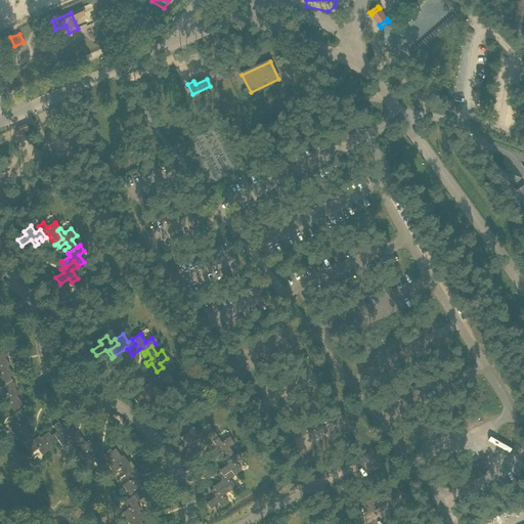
[(0,380),(2,379),(5,384),(12,380),(10,378),(14,375),(8,366),(10,365),(5,357),(7,356),(3,350),(0,351),(0,380)]
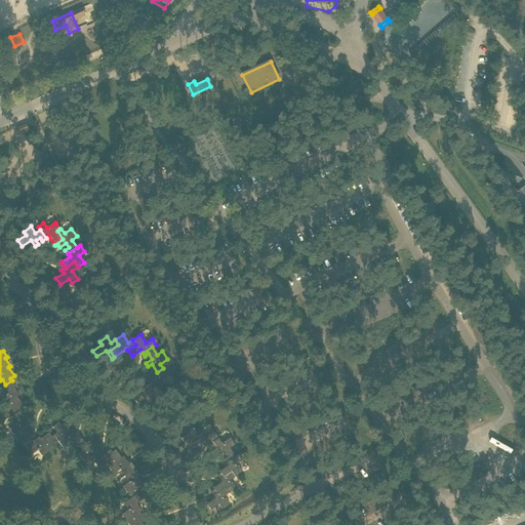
[(153,376),(150,378),(156,388),(157,389),(162,385),(160,381),(168,375),(163,368),(157,372),(152,364),(148,366),(147,367),(153,376)]
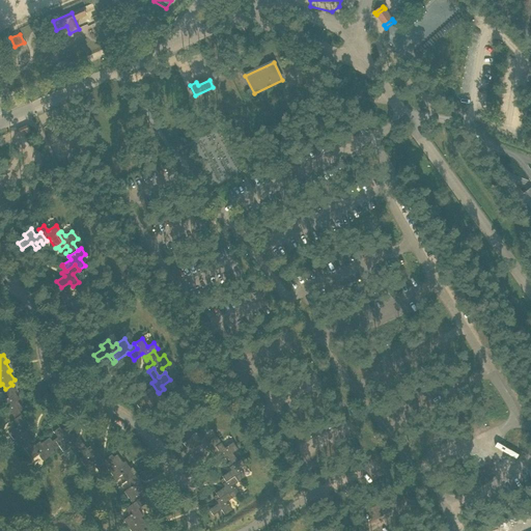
[(158,392),(151,383),(147,385),(149,389),(145,391),(143,388),(139,390),(144,396),(135,402),(139,408),(146,402),(150,409),(158,403),(152,395),(158,392)]
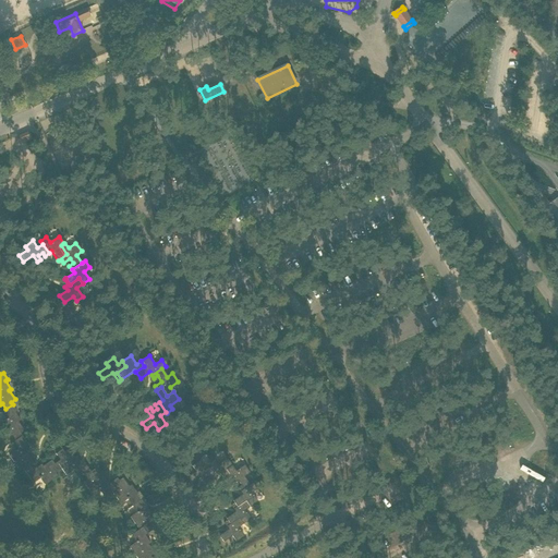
[(12,435),(15,440),(22,436),(21,434),(25,431),(19,422),(21,421),(15,412),(17,411),(13,404),(5,409),(1,412),(7,420),(0,423),(0,425),(9,437),(12,435)]
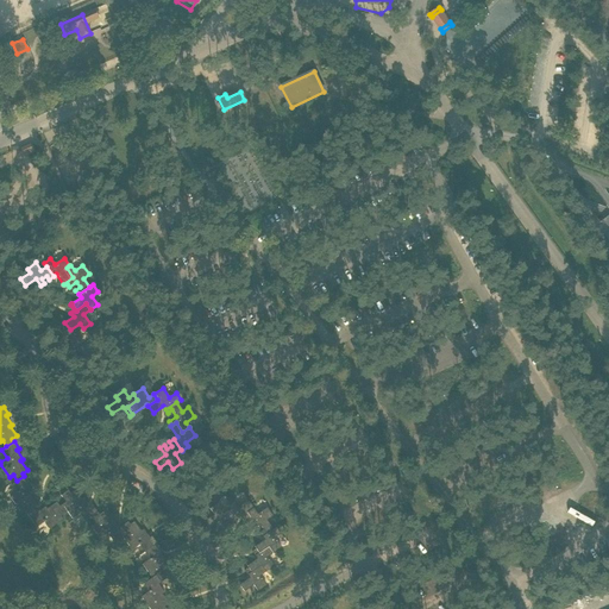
[(23,509),(29,516),(36,510),(33,508),(37,504),(31,495),(33,494),(27,484),(30,483),(24,476),(17,481),(12,484),(17,493),(10,497),(20,512),(23,509)]
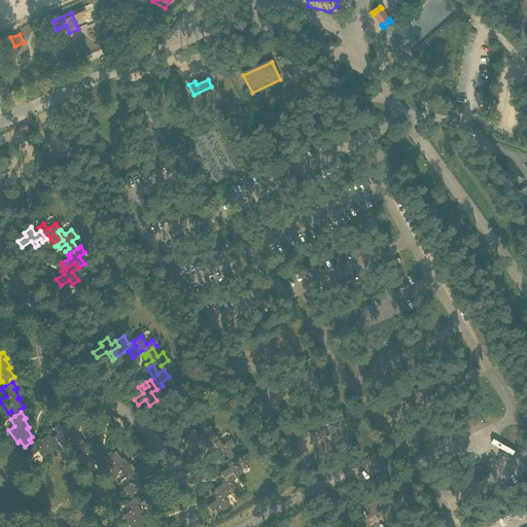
[(73,451),(78,448),(84,444),(79,437),(77,438),(72,431),(70,432),(64,424),(61,427),(59,424),(53,428),(57,434),(51,438),(49,434),(46,436),(55,446),(58,443),(63,449),(69,445),(73,451)]
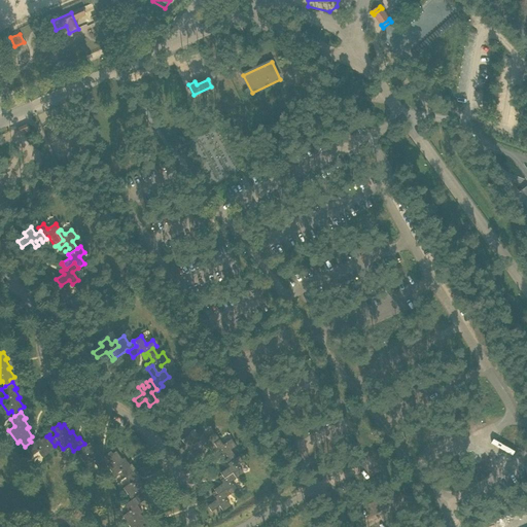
[(201,452),(206,449),(205,448),(218,438),(215,433),(207,438),(203,433),(198,436),(200,441),(195,444),(189,435),(185,437),(196,452),(199,449),(201,452)]
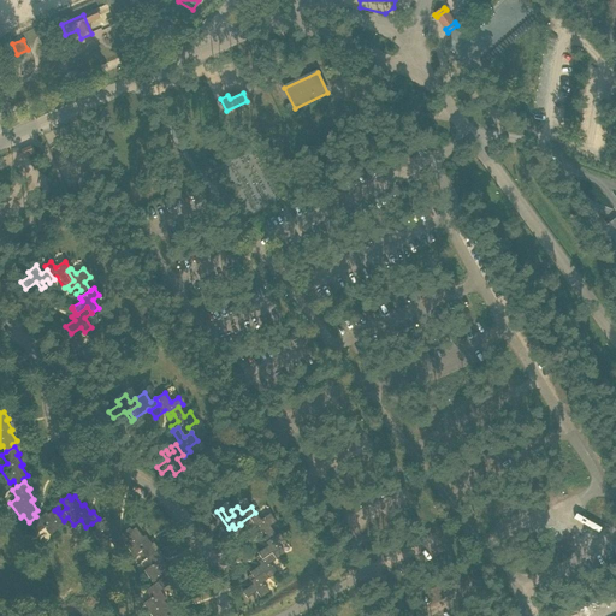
[(61,522),(64,521),(54,510),(48,515),(46,513),(37,519),(36,516),(29,522),(37,534),(45,528),(49,535),(64,526),(61,522)]
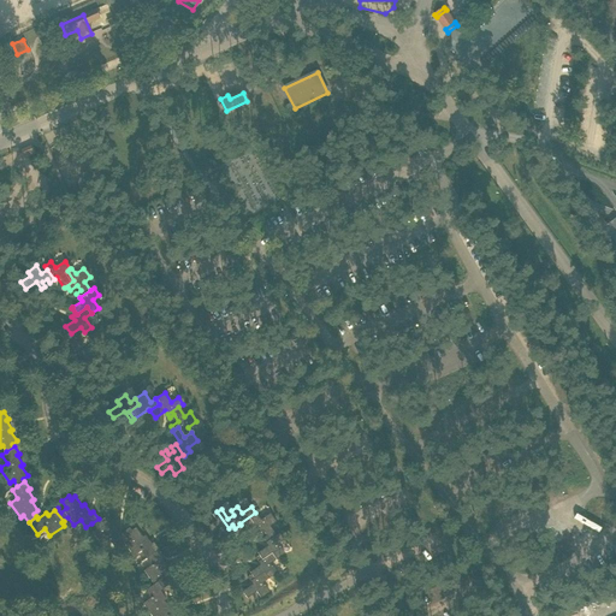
[(227,528),(229,528),(217,511),(212,515),(215,521),(206,528),(211,535),(221,527),(226,535),(230,533),(227,528)]
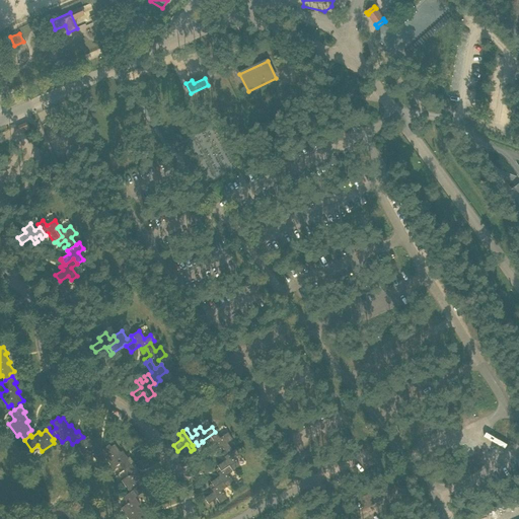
[(221,447),(226,455),(232,452),(227,444),(232,441),(227,433),(219,438),(215,432),(202,441),(203,442),(205,441),(210,450),(212,449),(214,452),(221,447)]
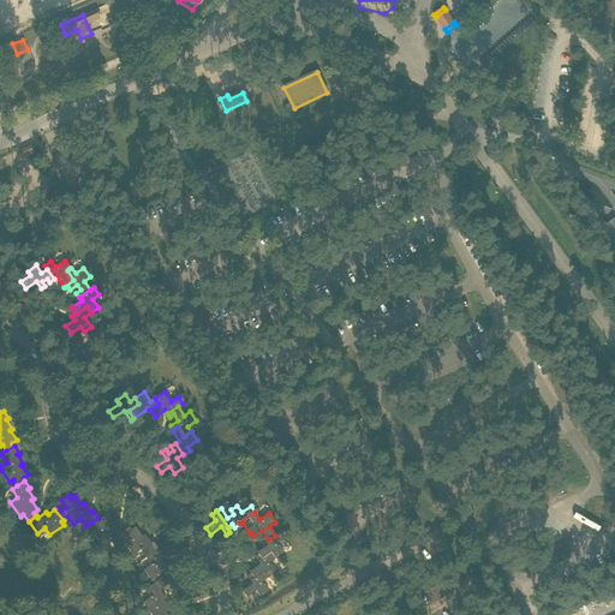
[(114,548),(124,542),(125,541),(120,533),(114,525),(111,526),(105,517),(100,520),(99,518),(91,523),(95,529),(91,531),(102,545),(109,541),(114,548)]
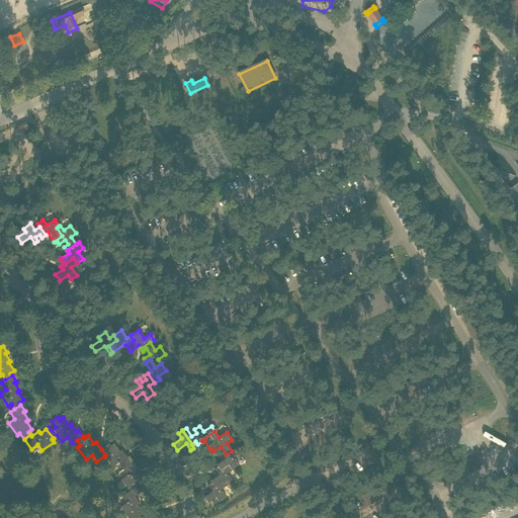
[(118,463),(121,468),(133,460),(130,456),(127,457),(121,450),(119,451),(114,443),(110,446),(108,443),(101,449),(105,455),(104,456),(112,467),(118,463)]
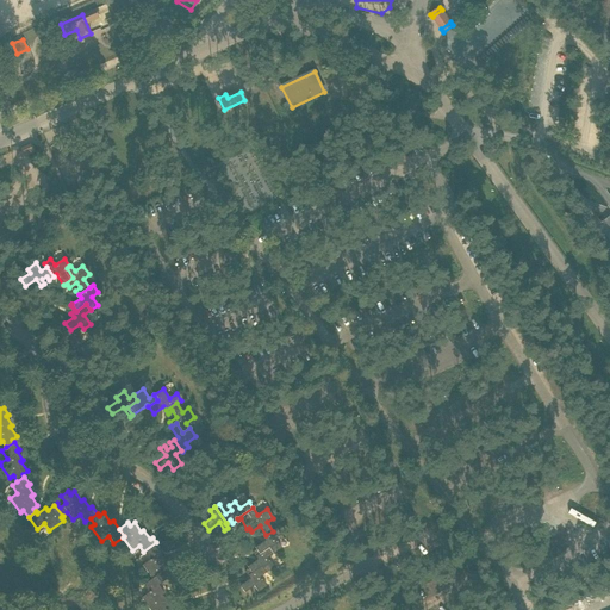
[(253,553),(255,556),(263,552),(268,559),(282,549),(275,540),(281,535),(277,529),(273,531),(266,535),(262,537),(265,541),(255,548),(256,549),(253,553)]
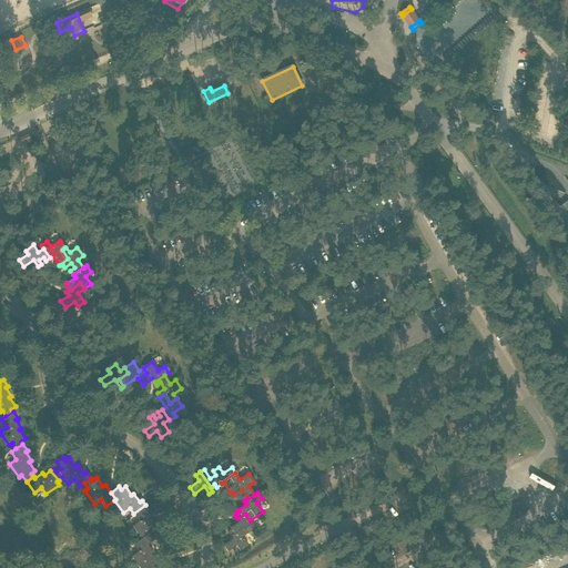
[(132,526),(141,539),(143,538),(148,545),(156,539),(154,536),(159,534),(152,525),(154,523),(149,515),(151,513),(145,505),(133,514),(140,521),(132,526)]
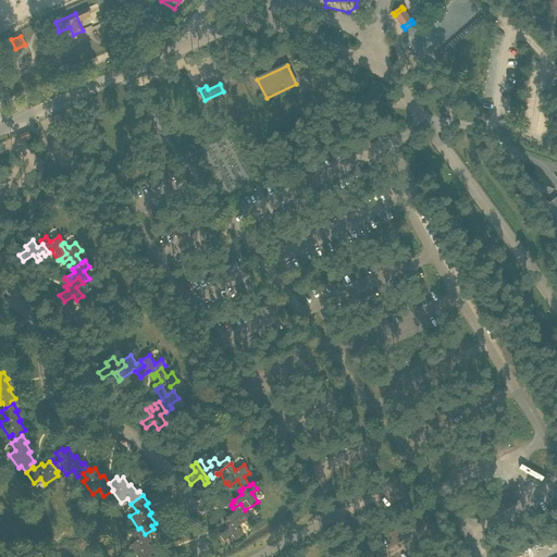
[(224,523),(227,528),(235,522),(237,527),(250,519),(245,510),(240,504),(233,508),(235,511),(225,518),(229,521),(224,523)]
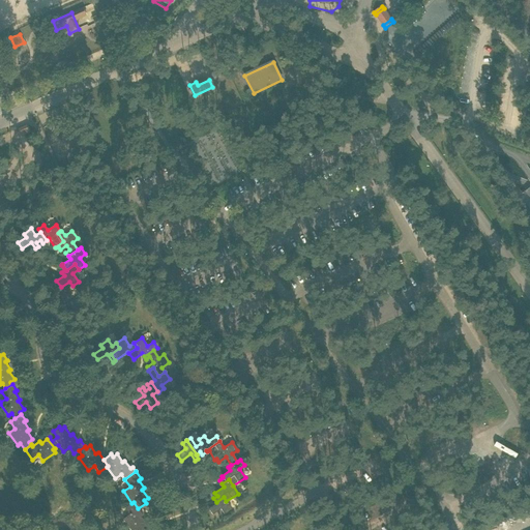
[(224,497),(216,502),(217,504),(209,509),(213,514),(221,509),(225,516),(232,510),(226,501),(224,497)]
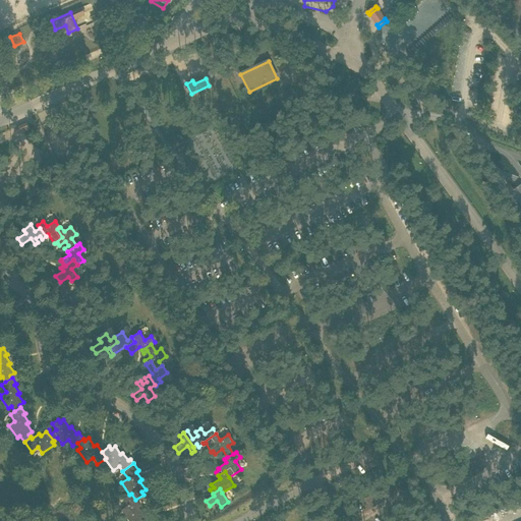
[(131,520),(132,520),(141,520),(140,519),(145,517),(138,509),(140,507),(135,500),(131,494),(129,495),(122,500),(127,506),(121,511),(127,520),(131,520)]
